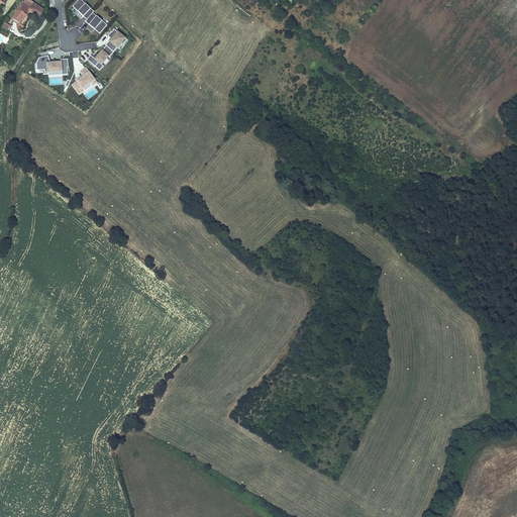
[(39,19),(44,11),(28,0),(25,0),(24,3),(22,2),(15,12),(17,13),(11,21),(19,27),(26,17),(26,18),(29,15),(30,15),(31,16),(32,15),(33,15),(39,19)]
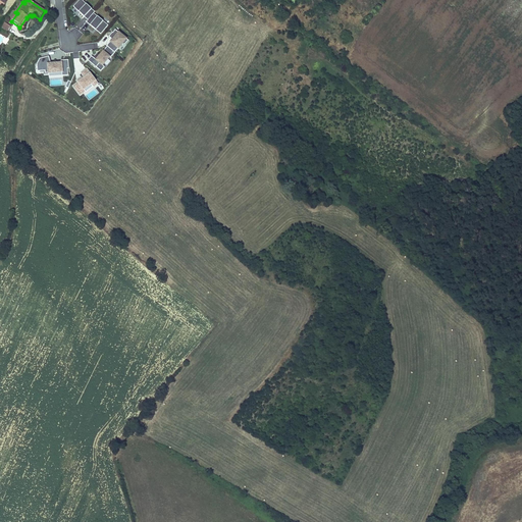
[(95,13),(81,0),(80,0),(73,7),(79,13),(85,19),(85,18),(88,21),(94,14),(95,13)]
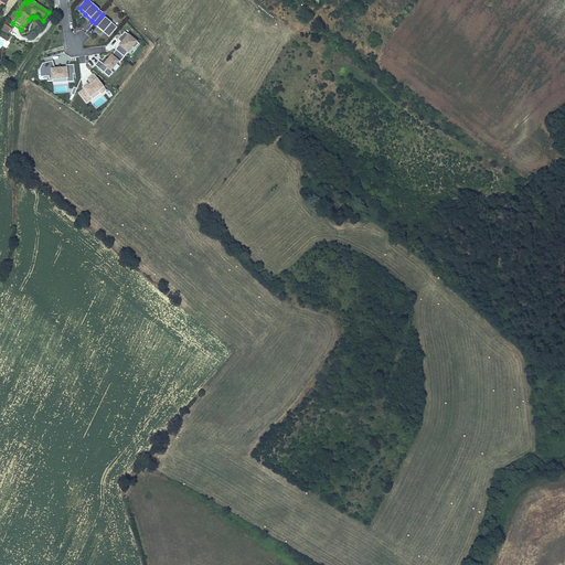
[(117,29),(102,16),(95,23),(94,25),(97,29),(104,34),(109,38),(117,29)]
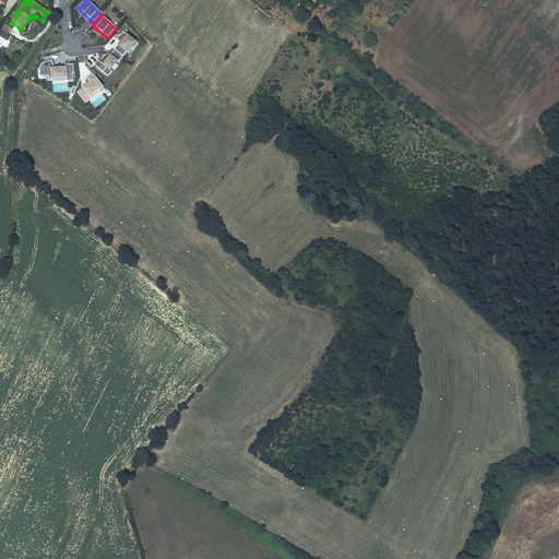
[(8,34),(11,28),(4,24),(1,30),(8,34)]
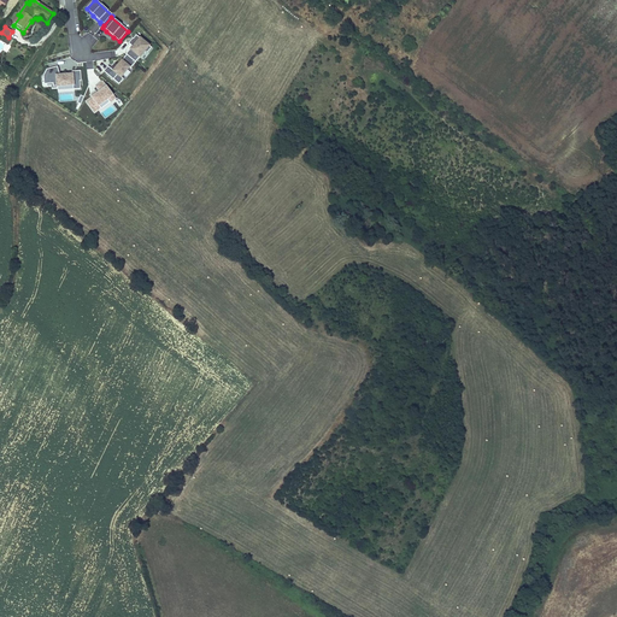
[(150,48),(151,47),(137,36),(134,40),(133,40),(128,45),(133,48),(125,56),(127,57),(136,64),(144,54),(147,54),(152,50),(150,48)]
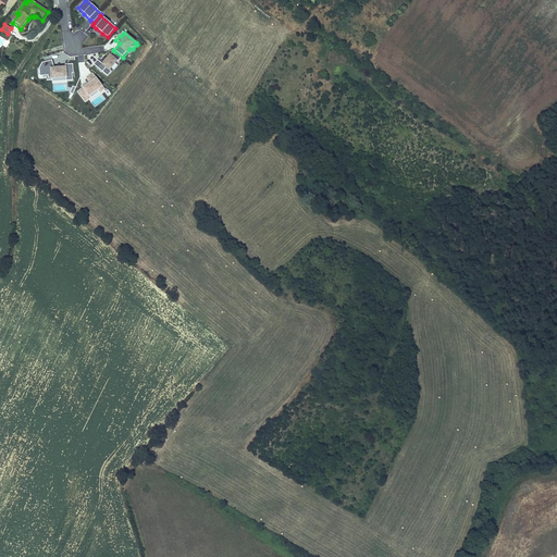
[(112,73),(111,72),(123,58),(114,51),(102,65),(97,61),(94,65),(108,78),(112,73)]
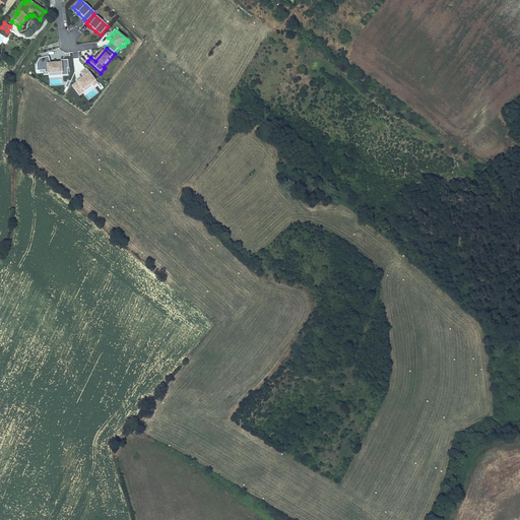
[(51,65),(49,57),(40,59),(37,65),(38,72),(45,71),(45,74),(55,73),(55,77),(68,76),(67,69),(68,69),(68,61),(57,61),(57,64),(51,65)]
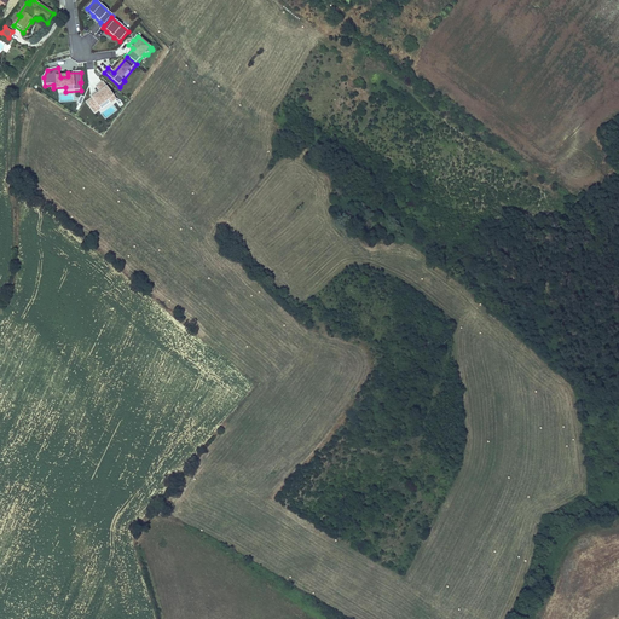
[(85,102),(94,115),(116,99),(103,81),(94,86),(98,92),(85,102)]
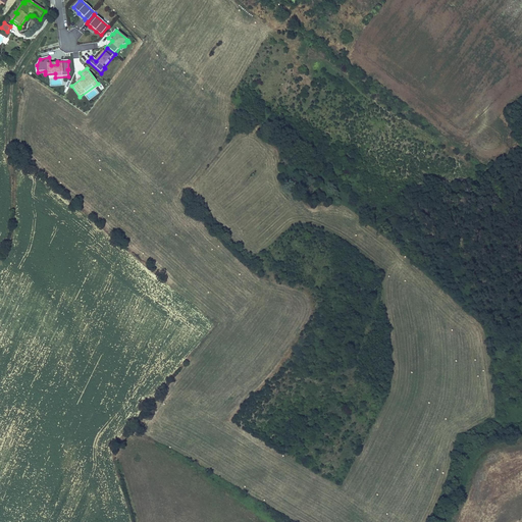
[(61,222),(56,229),(68,239),(73,231),(61,222)]
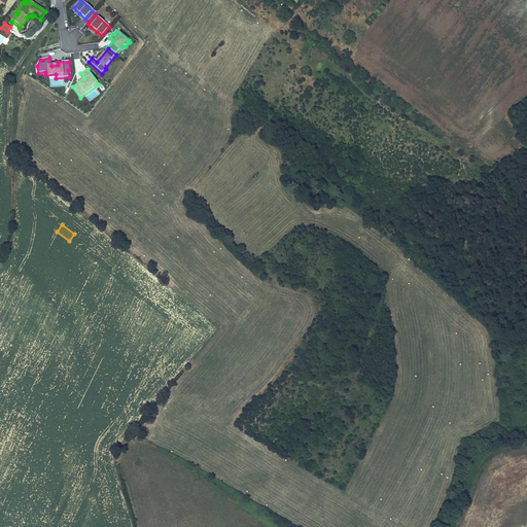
All buildings are outlined.
